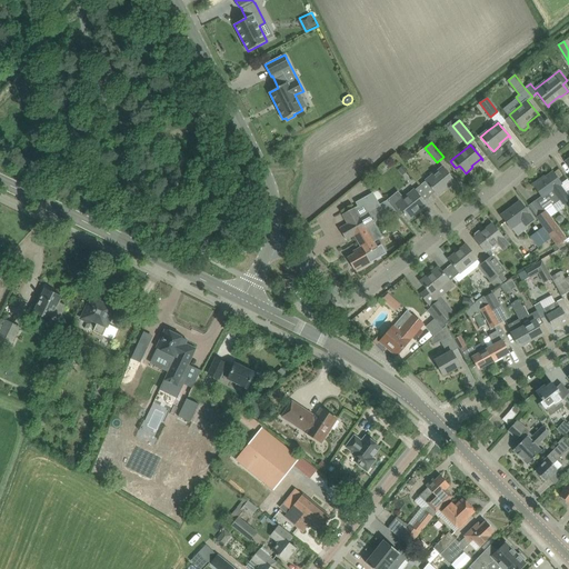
[(398,170),(402,176),(407,171),(403,166),(398,170)]
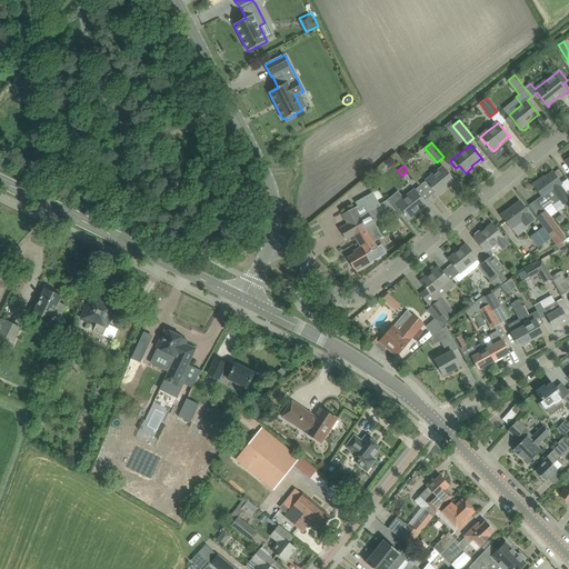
[(426,181),(430,187),(438,196),(453,183),(450,179),(452,178),(443,167),(426,181)]
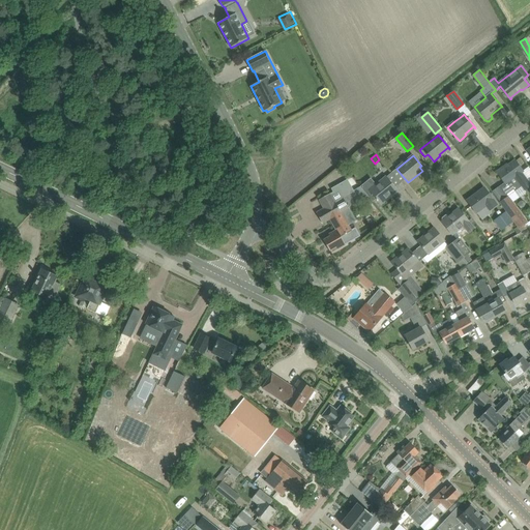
[(517,190),(522,186),(525,189),(529,185),(529,184),(521,172),(523,171),(516,160),(504,169),(504,168),(498,172),(505,183),(500,187),(505,195),(514,187),(517,190)]
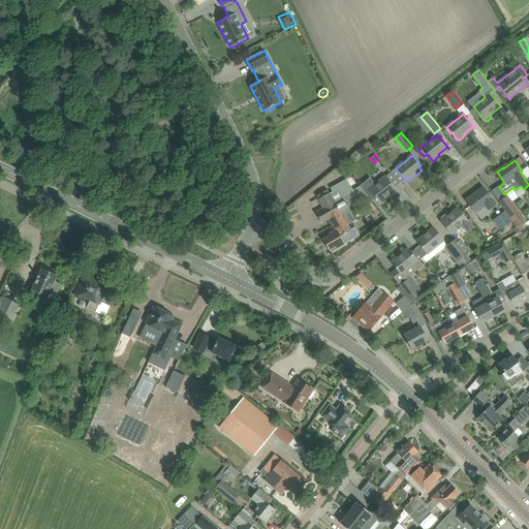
[(371,178),(361,186),(372,201),(375,198),(379,204),(386,198),(385,196),(396,188),(395,186),(386,176),(376,184),(371,178)]
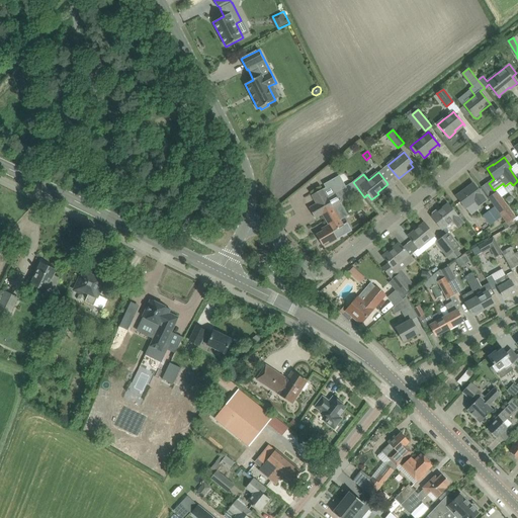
[(337,239),(351,231),(347,223),(343,225),(334,208),(341,204),(340,202),(335,193),(345,187),(339,176),(324,185),(327,189),(323,191),(322,189),(312,195),(316,204),(310,208),(315,219),(323,214),(329,225),(322,229),(323,231),(317,235),(323,245),(329,242),(330,243),(338,239),(337,239)]
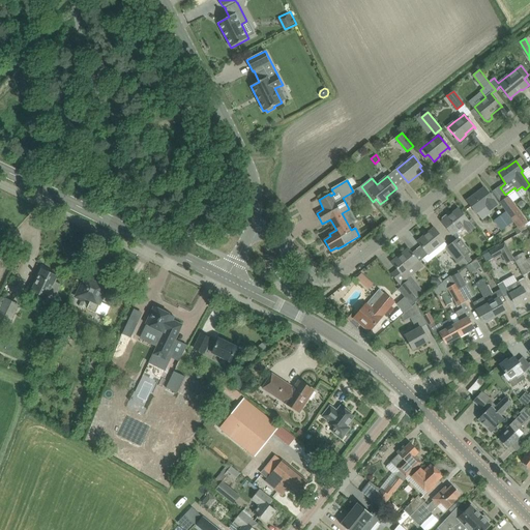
[(475,196),(468,201),(474,209),(476,212),(477,214),(486,207),(488,210),(490,209),(497,204),(492,198),(486,189),(479,194),(476,197),(475,196)]
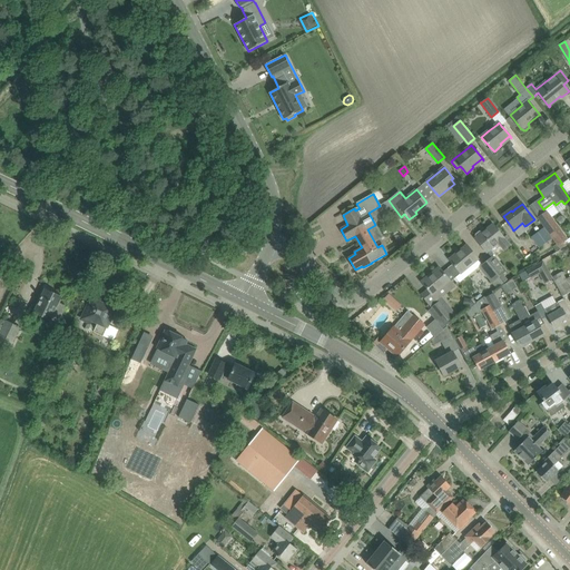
[(385,216),(380,206),(369,213),(374,223),(385,216)]
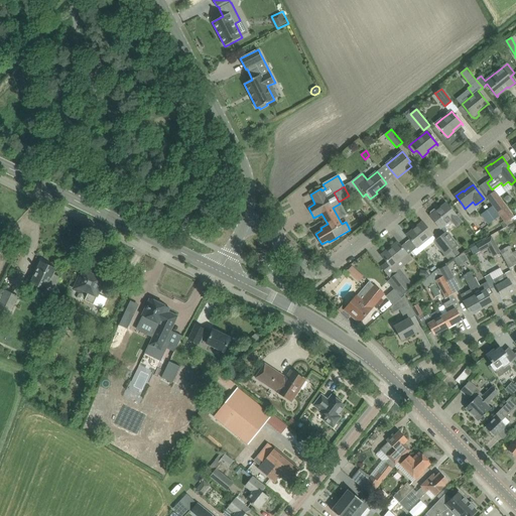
[(487,198),(493,206),(500,216),(501,216),(506,223),(514,217),(495,191),(487,198)]
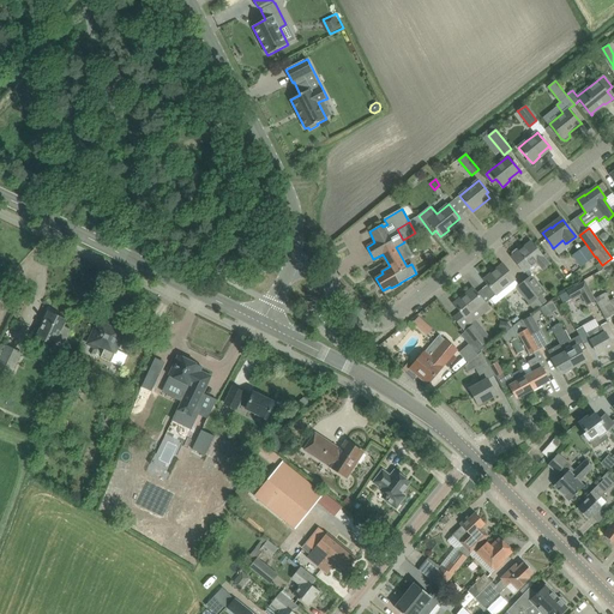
[(549,264),(531,241),(523,247),(524,248),(522,251),(517,250),(512,252),(512,257),(524,272),(536,263),(543,270),(549,264)]
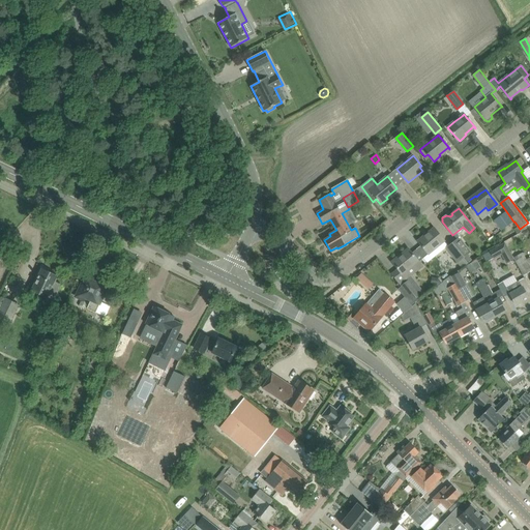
[(506,211),(494,221),(502,231),(513,222),(506,211)]
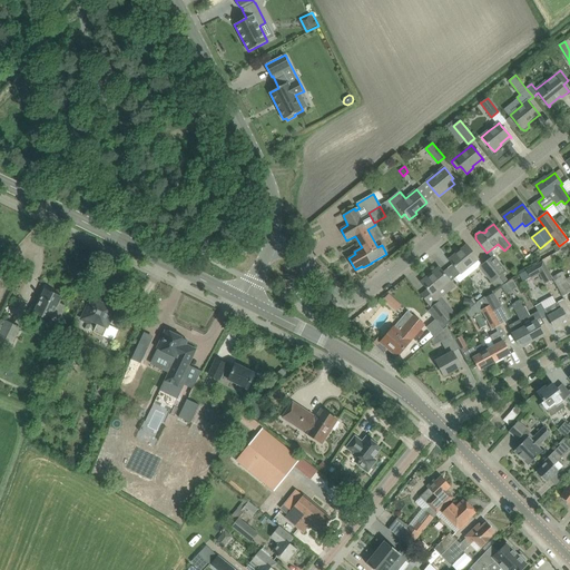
[(449,268),(448,268),(455,277),(461,273),(468,267),(478,259),(474,254),(467,245),(460,251),(461,251),(451,259),(450,258),(450,259),(453,264),(449,268)]
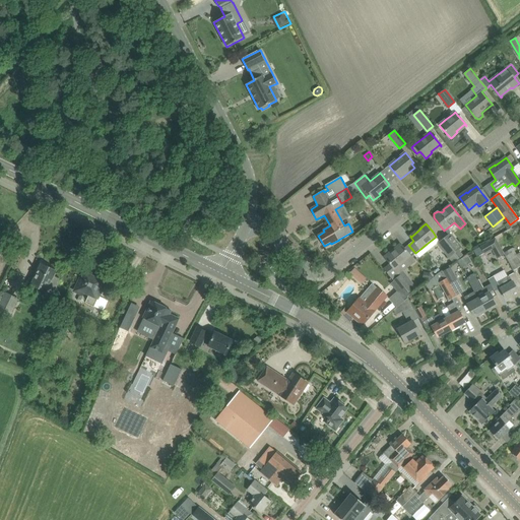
[(449,235),(445,239),(456,253),(459,250),(463,247),(458,242),(456,244),(449,235)]
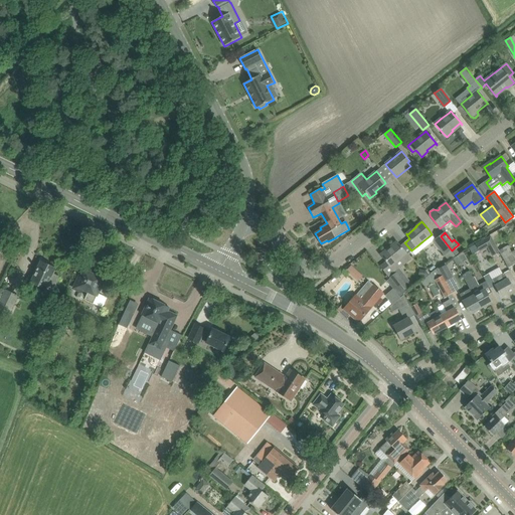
[(476,244),(469,247),(473,254),(480,251),(487,247),(487,248),(492,256),(500,251),(491,235),(476,244)]
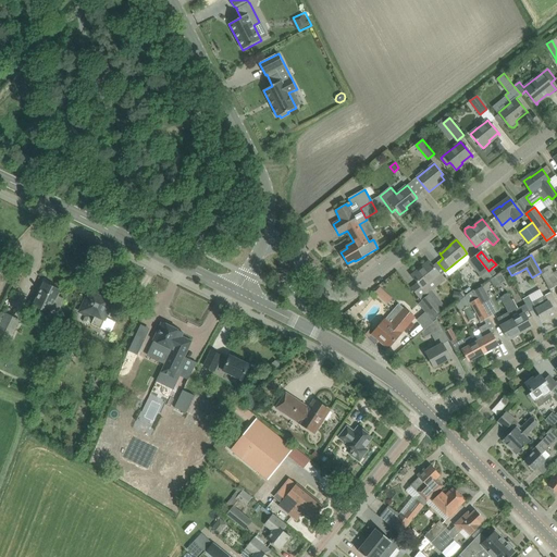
[(477,256),(471,260),(479,269),(477,271),(484,280),(485,282),(493,276),(492,274),(489,271),(477,256)]
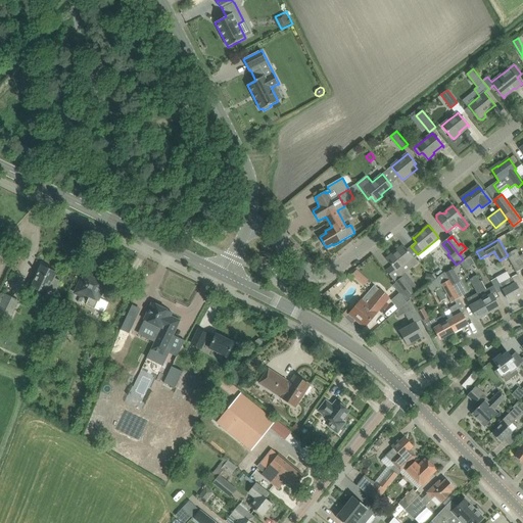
[(393,253),(387,258),(392,265),(393,267),(387,272),(392,278),(396,283),(397,285),(406,280),(402,276),(406,273),(418,264),(414,258),(418,254),(411,246),(407,249),(402,245),(402,246),(393,253)]
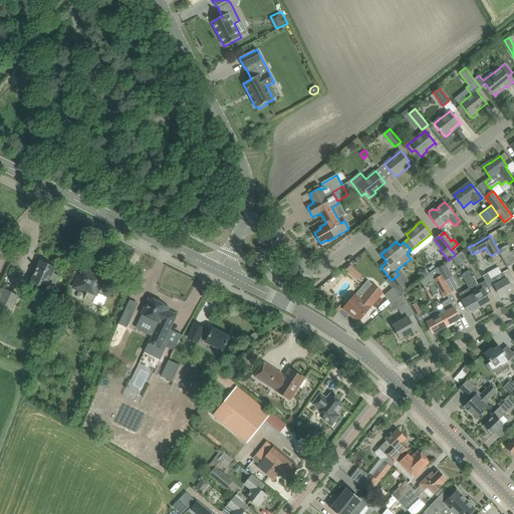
[(508,267),(513,263),(513,257),(507,245),(498,250),(508,267)]
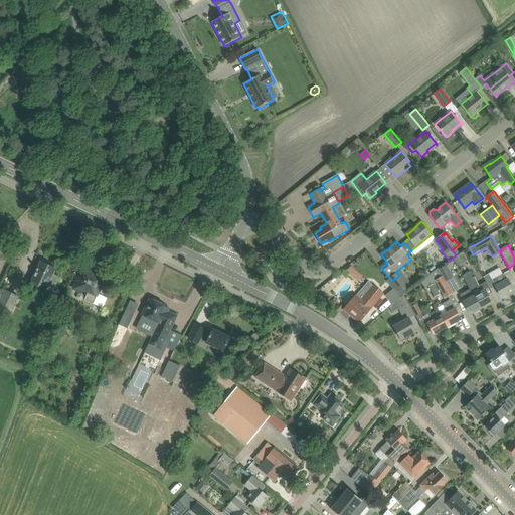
[(463,252),(454,259),(458,266),(467,260),(463,252)]
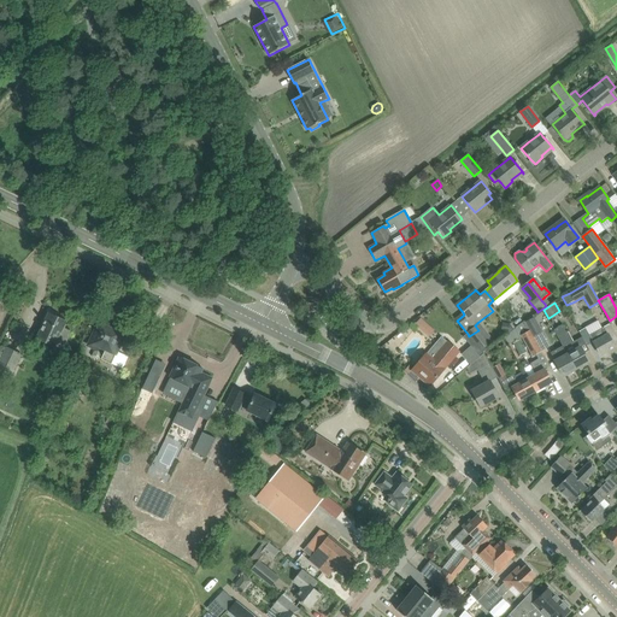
[(63,350),(64,350),(70,330),(69,330),(64,328),(66,322),(50,315),(46,322),(45,321),(43,323),(45,324),(37,338),(39,338),(35,346),(42,348),(45,347),(46,346),(53,348),(53,353),(59,356),(62,354),(63,350)]
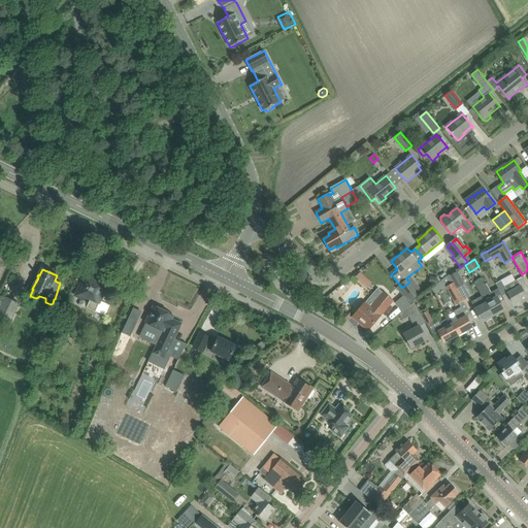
[(361,271),(355,278),(363,285),(368,278),(361,271)]
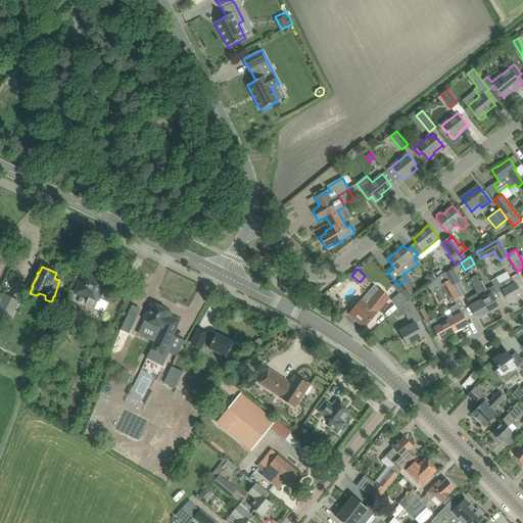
[(75,293),(83,297),(84,295),(89,297),(88,300),(86,303),(95,308),(102,292),(99,291),(103,283),(84,274),(75,293)]
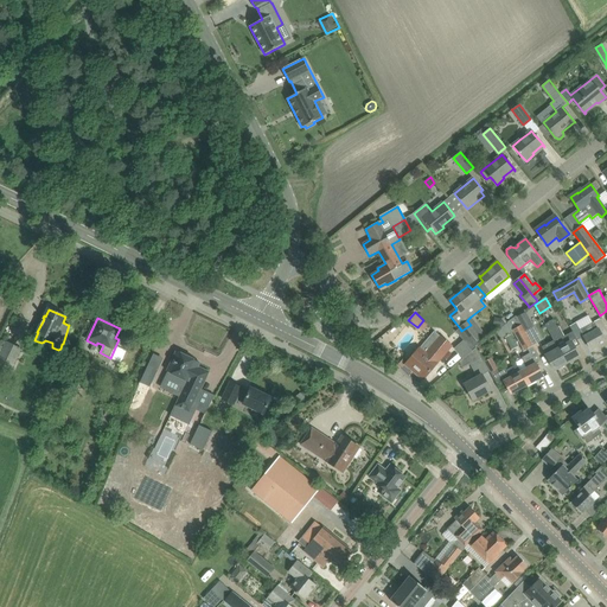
[(496,318),(493,327),(500,328),(506,324),(502,319),(496,318)]
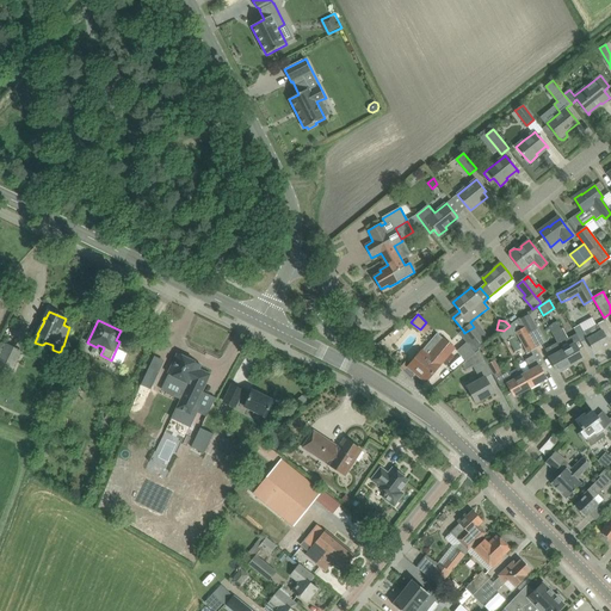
[(504,331),(500,334),(505,341),(517,334),(528,353),(531,351),(537,347),(529,333),(522,320),(510,326),(504,331)]
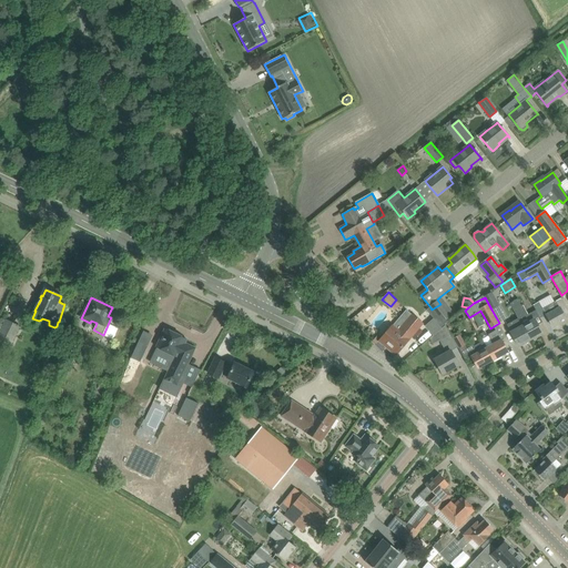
[(510,303),(530,340),(543,333),(531,313),(528,315),(523,305),(521,306),(518,300),(510,303)]
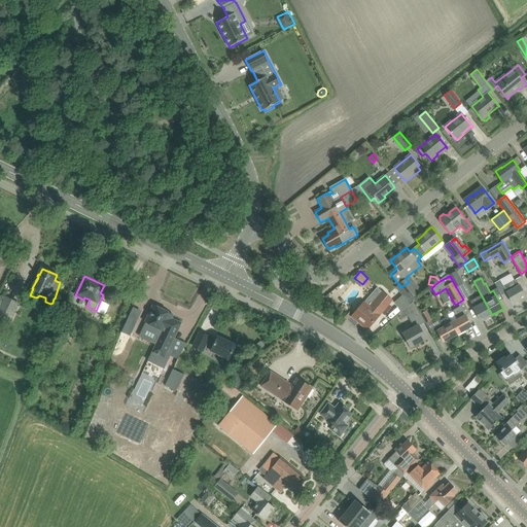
[(421,290),(413,279),(409,282),(400,287),(412,302),(420,295),(418,293),(421,290)]
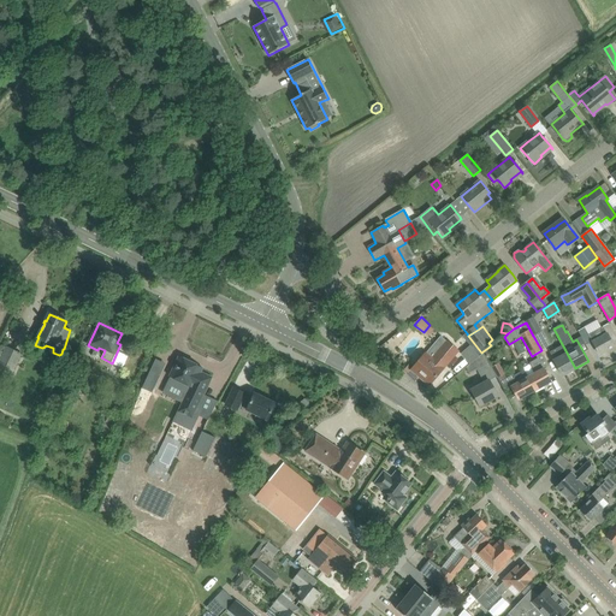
[(592,342),(593,344),(599,355),(615,347),(603,326),(588,333),(584,327),(578,331),(586,345),(592,342)]
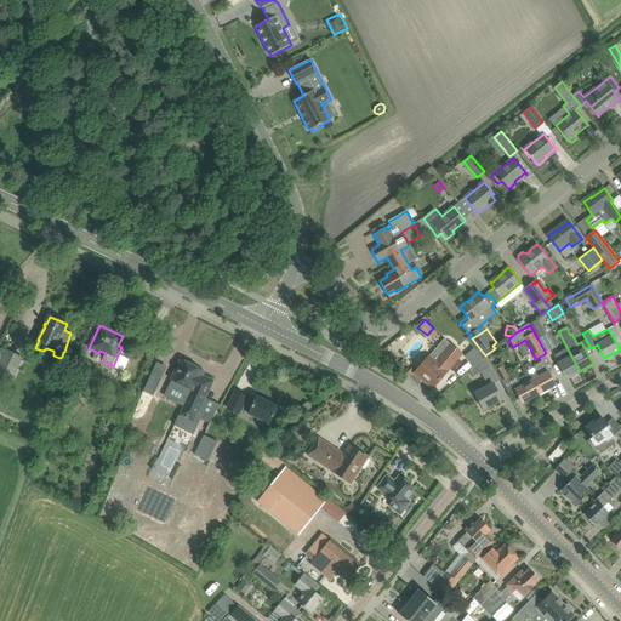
[(537,339),(546,353),(553,349),(546,335),(537,339)]
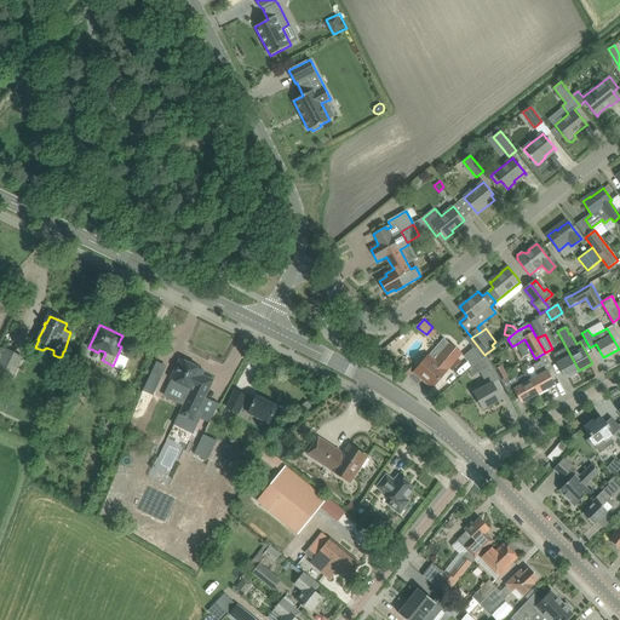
[(464,356),(474,366),(486,356),(484,355),(471,338),(470,336),(465,338),(474,348),(464,356)]
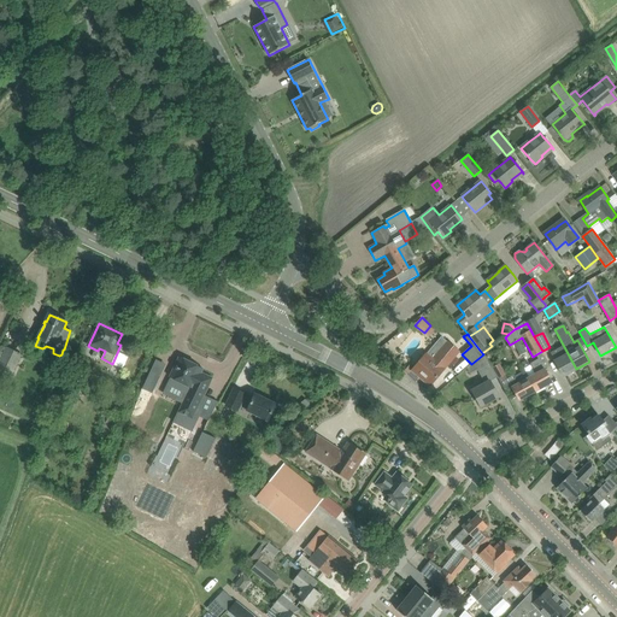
[(413,368),(411,371),(429,387),(438,377),(459,352),(457,350),(447,341),(433,358),(427,353),(413,368)]
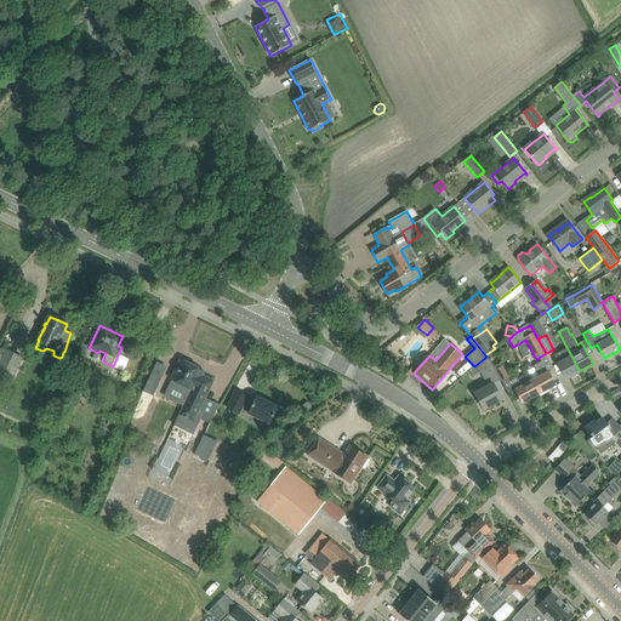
[(568,379),(580,371),(568,348),(554,355),(559,363),(568,379)]
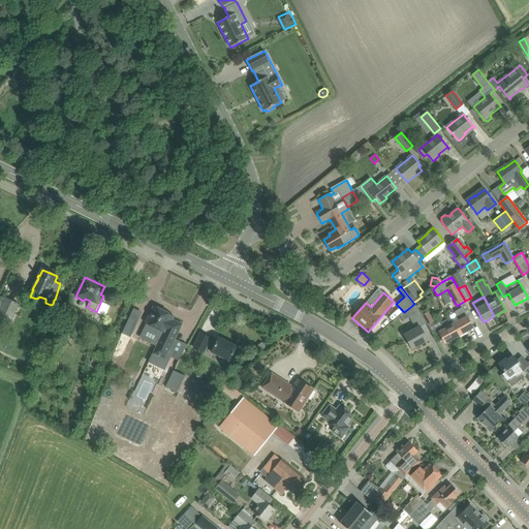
[(0,318),(9,323),(19,305),(6,299),(4,302),(0,300),(0,318)]
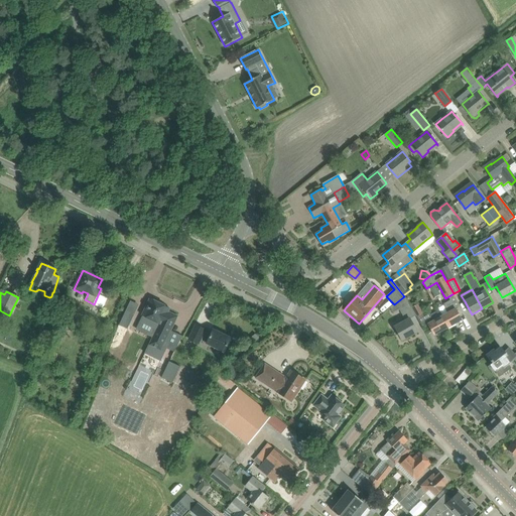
[(447,312),(441,315),(447,328),(462,319),(457,310),(456,308),(461,305),(454,293),(448,296),(452,300),(444,304),(449,311),(447,312)]
